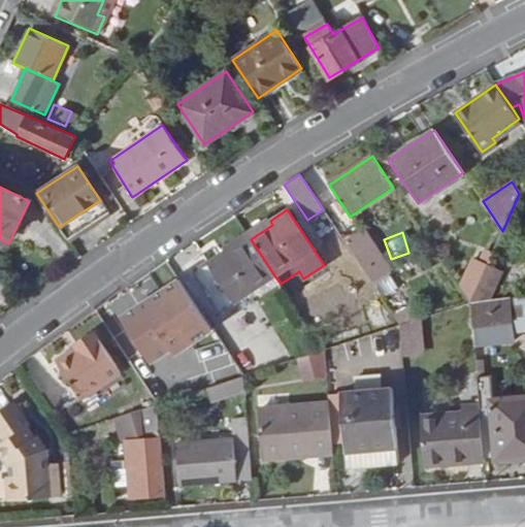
[(347,244),(371,283),(385,273),(360,236),(347,244)]
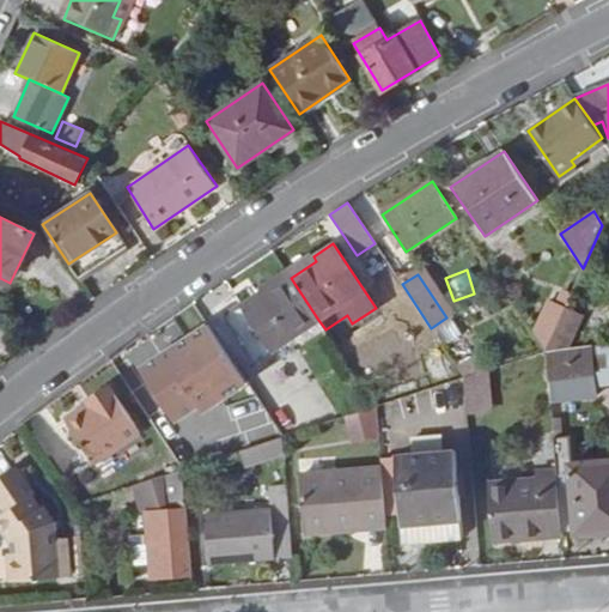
[(261,291),(242,304),(272,350),(318,320),(291,278),(265,296),(261,291)]
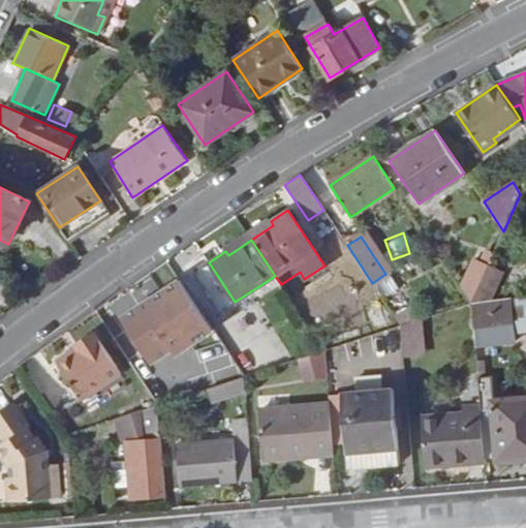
[(491,258),(472,299),(490,296),(504,265),(491,258)]
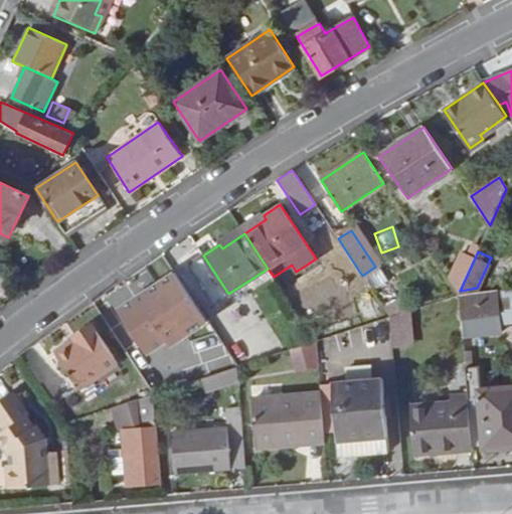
[(150,359),(206,323),(175,274),(119,310),(150,359)]
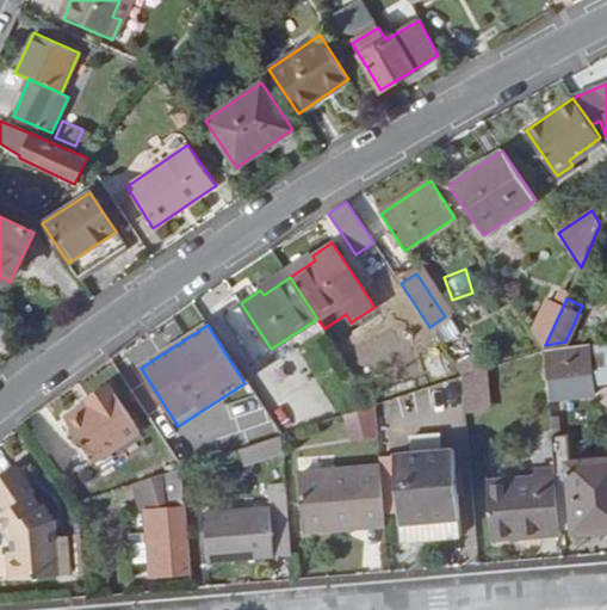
[(546,388),(547,401),(596,396),(595,386),(606,383),(606,343),(543,350),(546,388)]
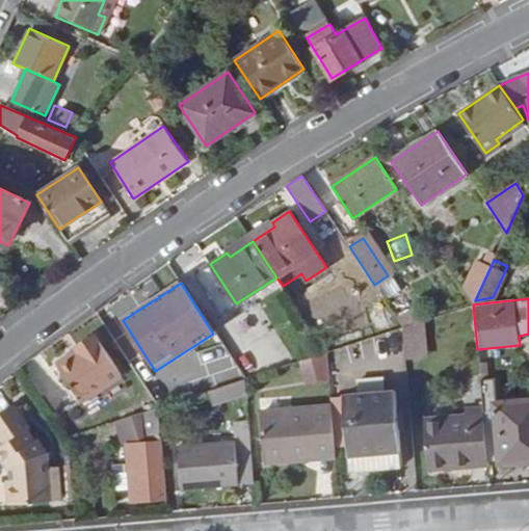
[(416,315),(407,300),(395,309),(404,323),(416,315)]
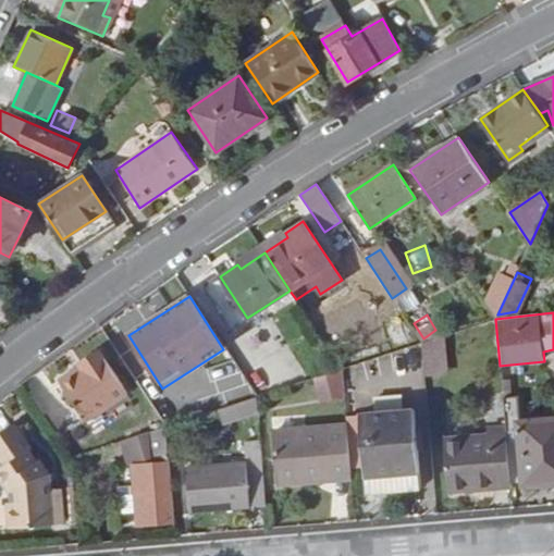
[(442,337),(421,344),(425,375),(445,374),(442,337)]
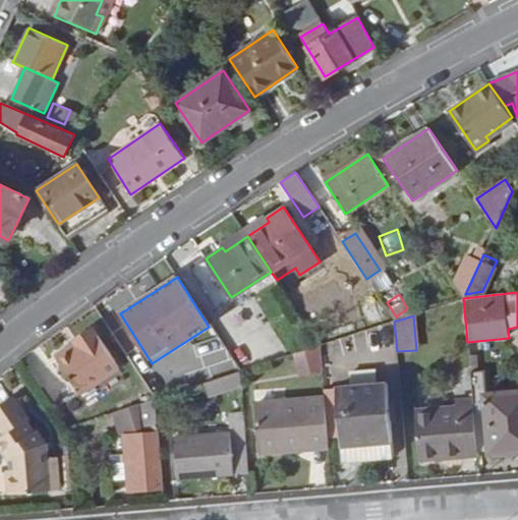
[(75,345),(57,356),(81,393),(118,368),(94,330),(74,342),(75,345)]
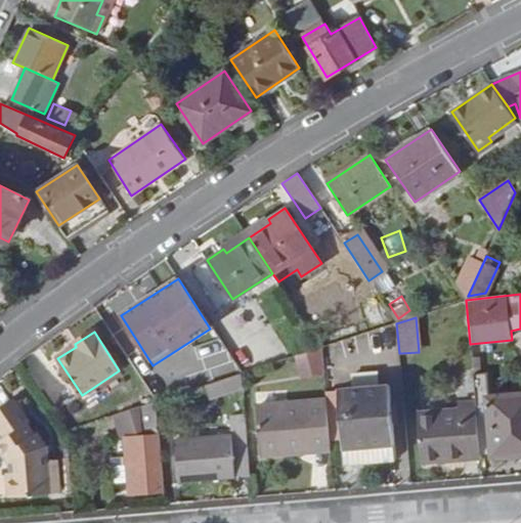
[(323,374),(321,348),(284,360),(286,378),(323,374)]
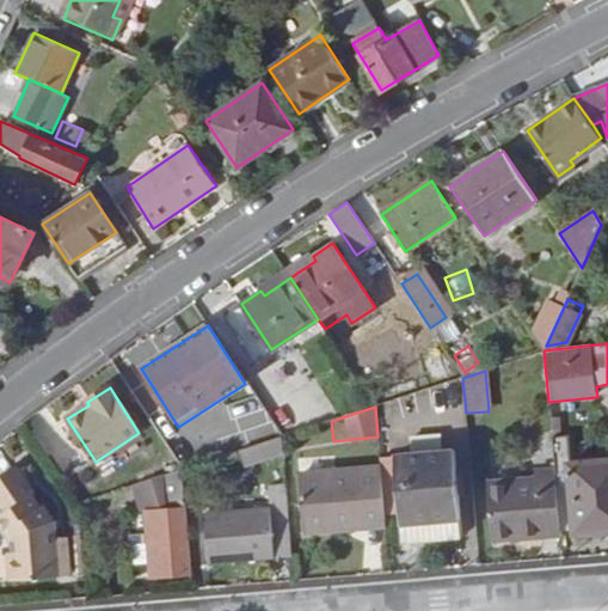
[(577,533),(607,530),(607,459),(571,463),(569,437),(552,438),(556,470),(562,530),(576,529),(577,533)]
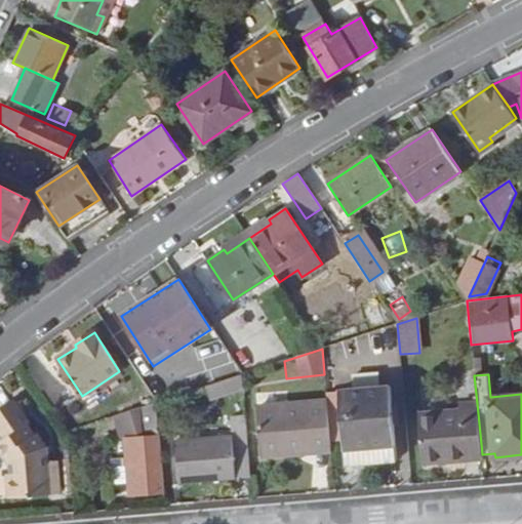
[(243,398),(241,375),(207,386),(208,401),(243,398)]
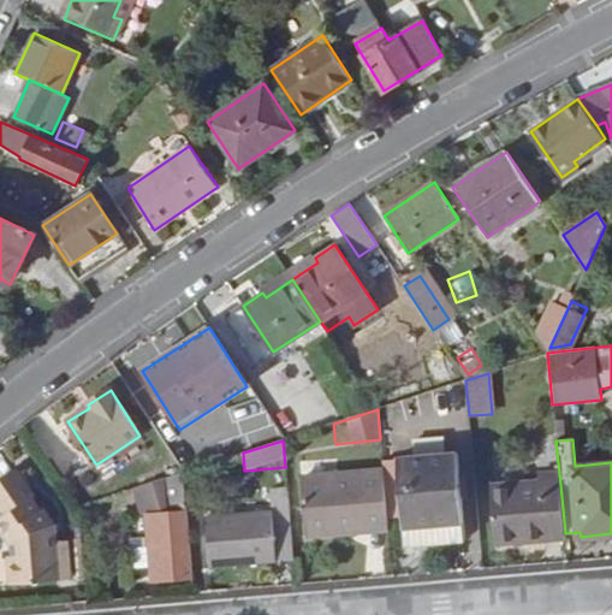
[(457,454),(382,461),(382,471),(387,525),(388,530),(402,527),(404,547),(465,540),(457,454)]
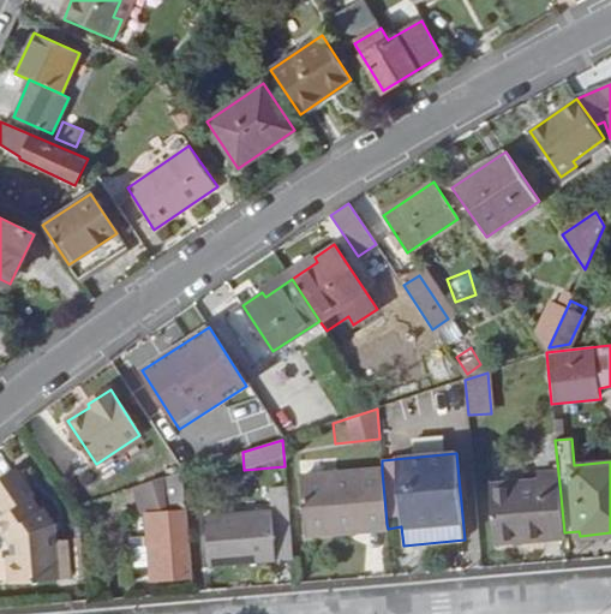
[(352,532),(352,526),(387,524),(382,470),(300,477),(305,536),(352,532)]
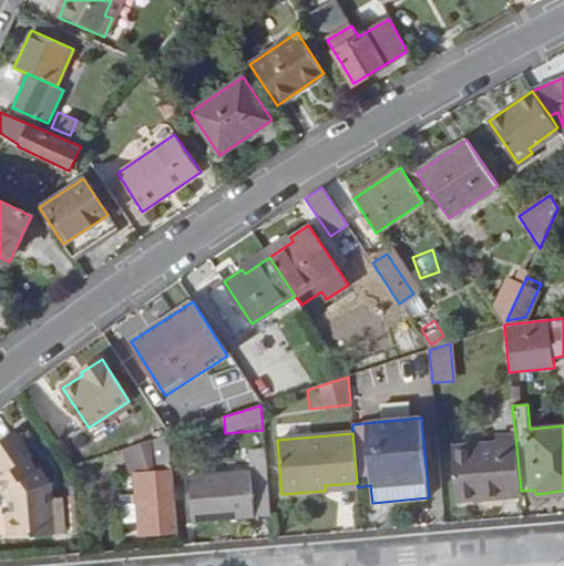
[(141,534),(176,532),(168,435),(127,449),(135,473),(141,534)]
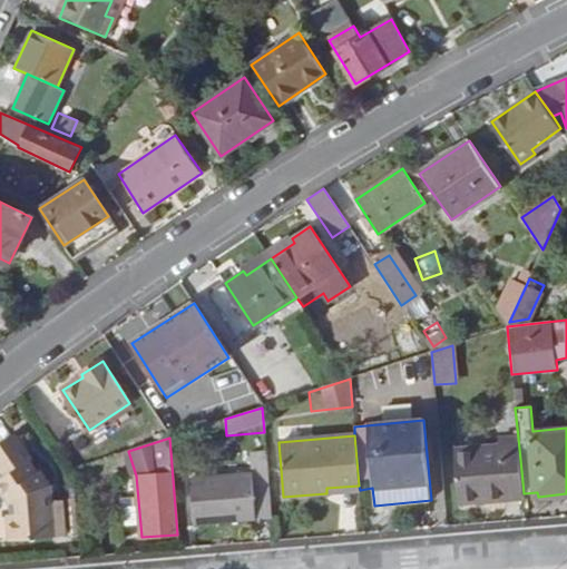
[(498,440),(498,447),(455,451),(459,503),(524,498),(518,438),(498,440)]
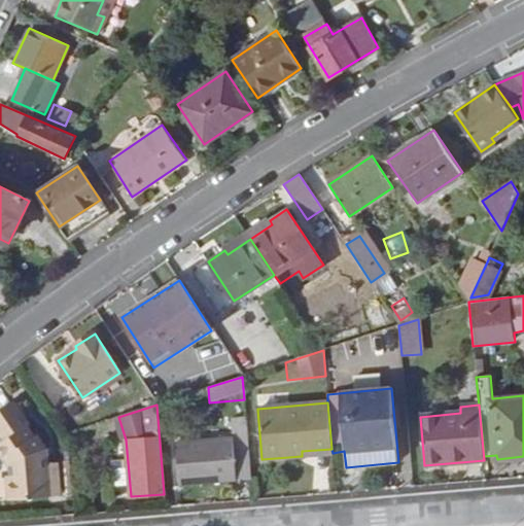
[(34,431),(19,408),(0,420),(0,434),(8,447),(0,452),(11,467),(12,483),(8,484),(11,509),(61,504),(59,471),(54,471),(53,465),(45,465),(44,452),(33,433),(34,431)]
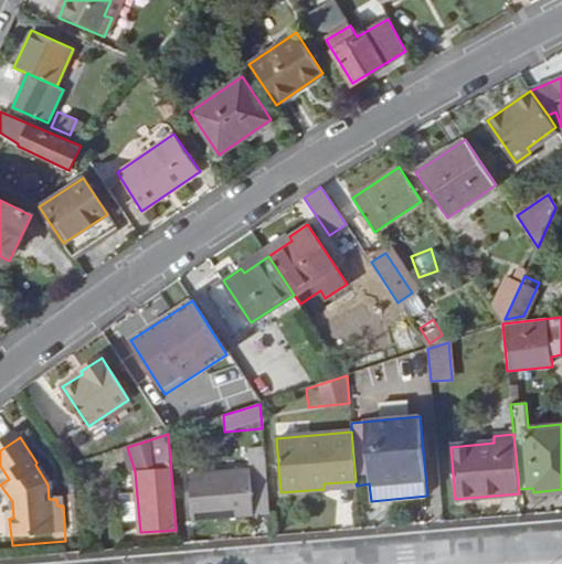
[(189,474),(192,521),(268,514),(263,447),(247,448),(248,468),(189,474)]
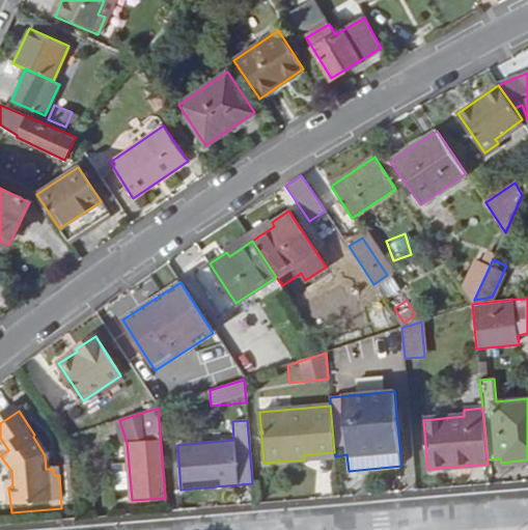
[(131,489),(129,463),(112,464),(114,491),(131,489)]
